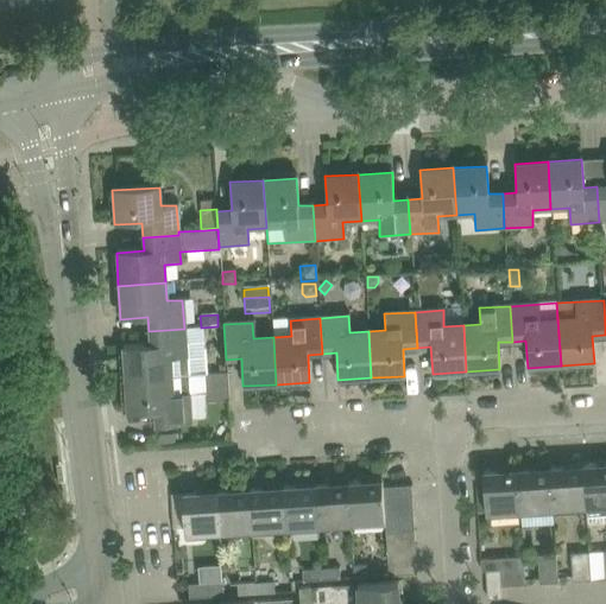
[(122,348),(124,381),(204,375),(201,328),(184,329),(149,331),(150,345),(122,348)]
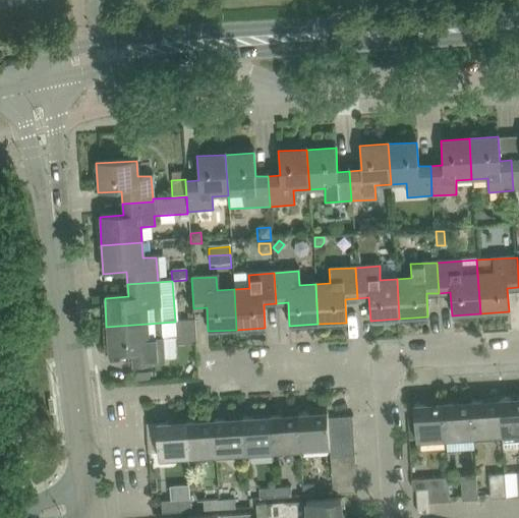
[(132,366),(163,364),(161,340),(174,339),(174,346),(194,345),(193,322),(175,322),(106,327),(108,355),(131,353),(132,366)]
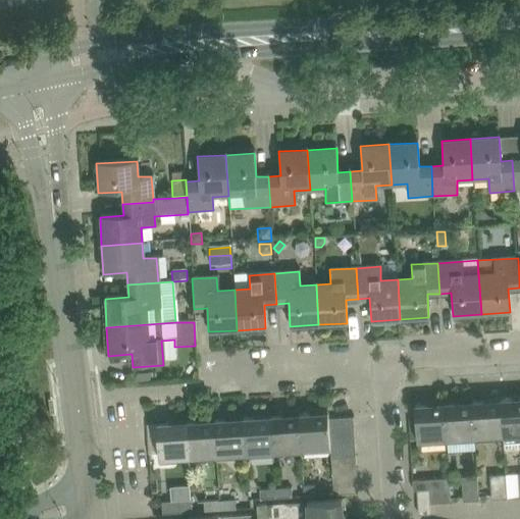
[(519,450),(519,400),(500,402),(502,437),(503,451),(519,450)]
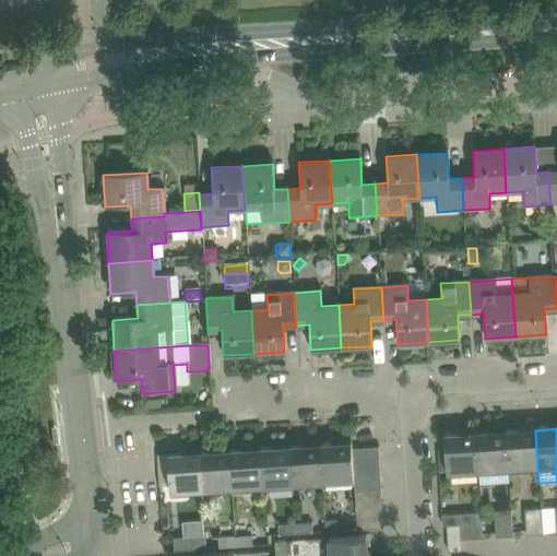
[(507,470),(537,469),(535,430),(505,432),(507,470)]
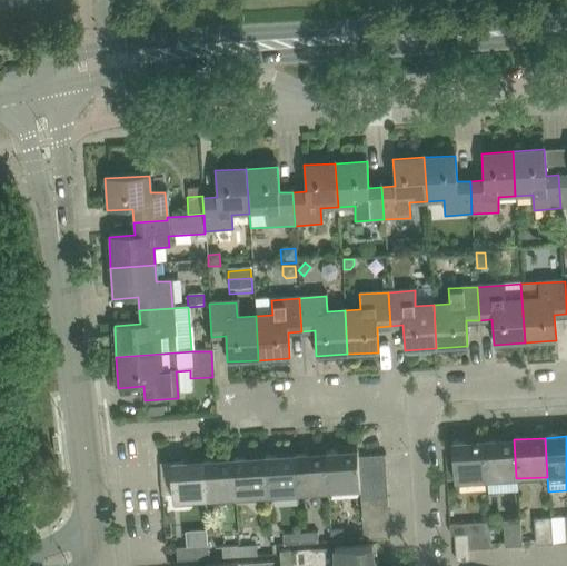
[(486,480),(516,478),(514,439),(484,442),(486,480)]
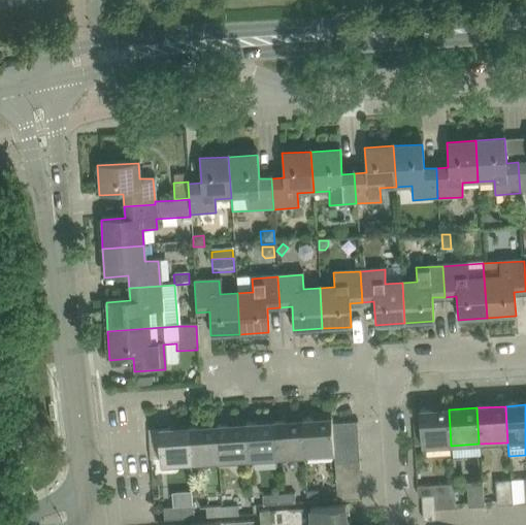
[(421,448),(451,446),(449,409),(419,412),(421,448)]
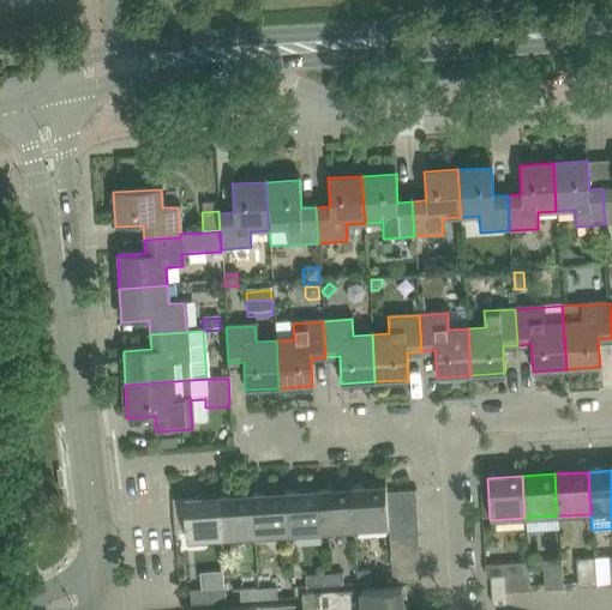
[(387,524),(385,508),(384,488),(352,489),(354,530),(387,529),(387,524)]
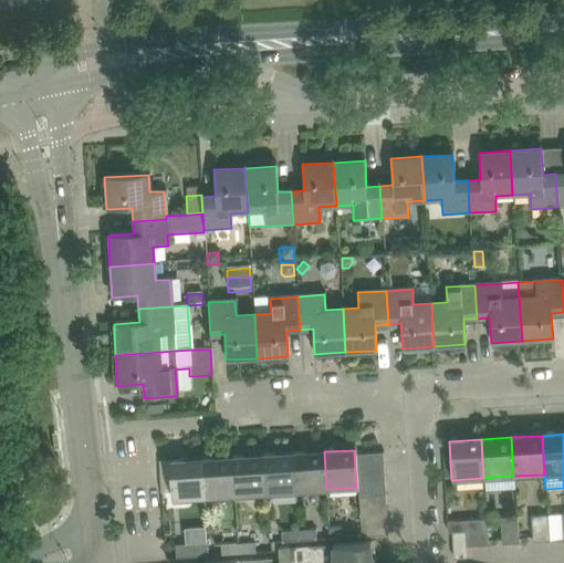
[(295,491),(326,489),(324,451),(293,454),(295,491)]
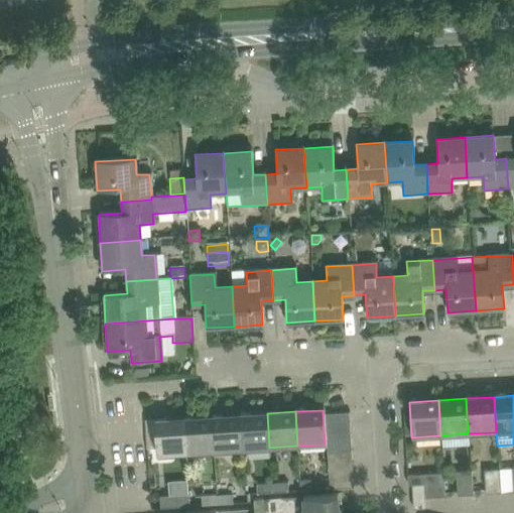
[(241,450),(269,447),(267,413),(239,415),(241,450)]
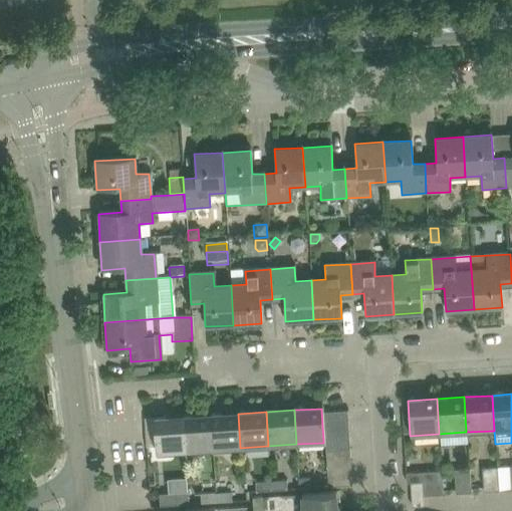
[(322,414),(322,426),(347,425),(346,413),(322,414)]
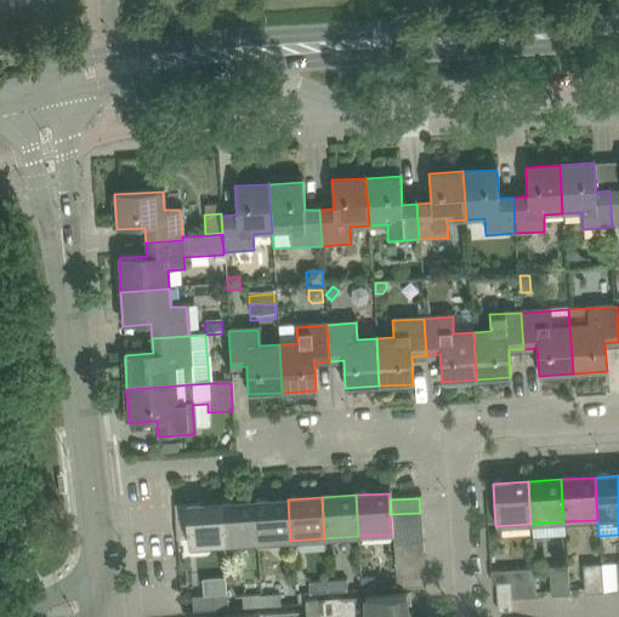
[(256,542),(290,541),(288,500),(254,502),(256,542)]
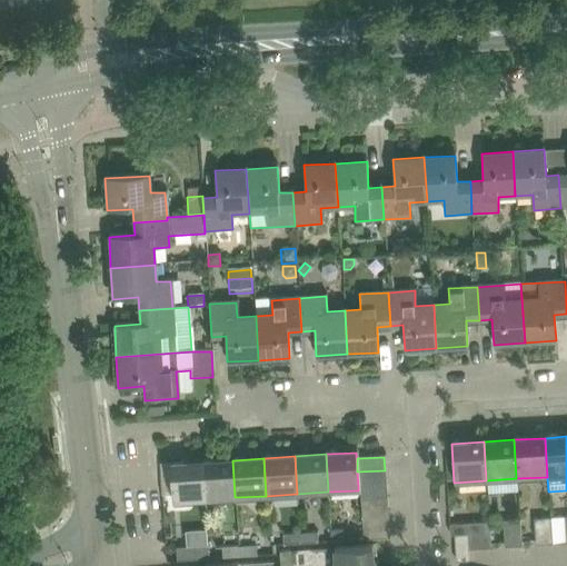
[(204,499),(235,497),(232,460),(201,462),(204,499)]
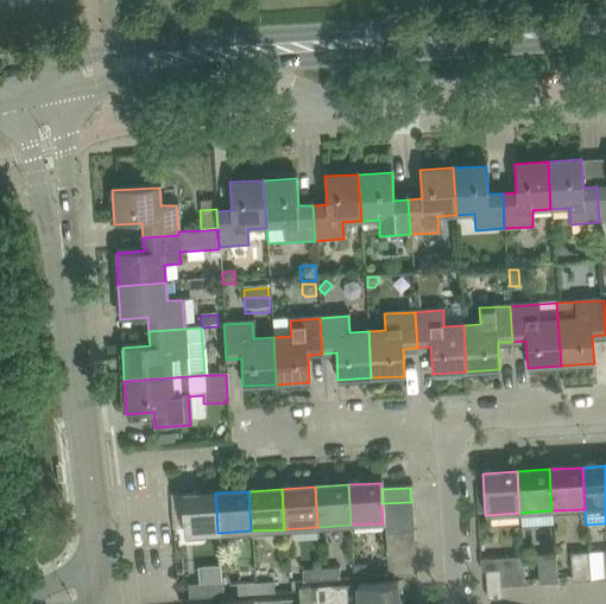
[(185,535),(218,533),(215,493),(182,495),(185,535)]
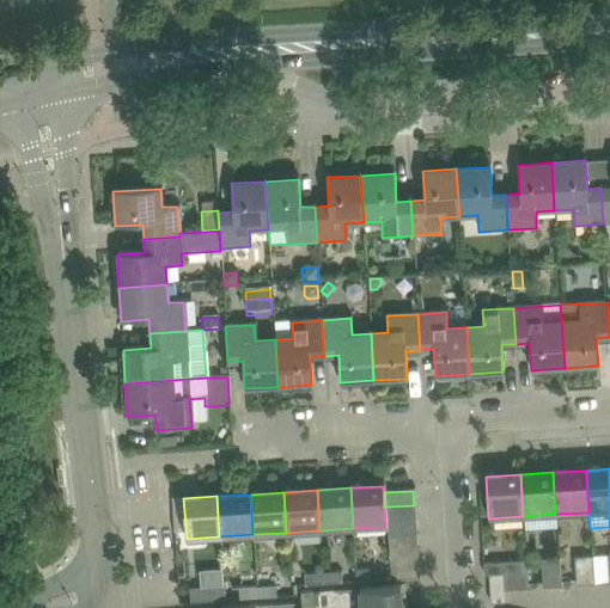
[(384,507),(385,522),(415,520),(414,505),(384,507)]
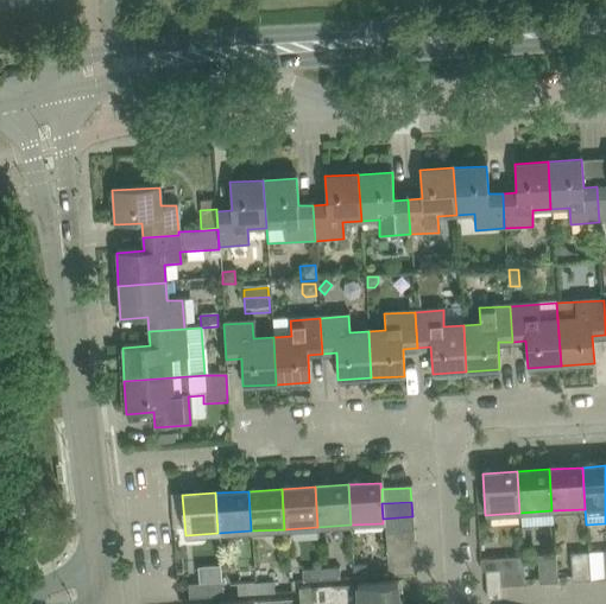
[(383,519),(383,523),(384,533),(414,532),(412,516),(383,519)]
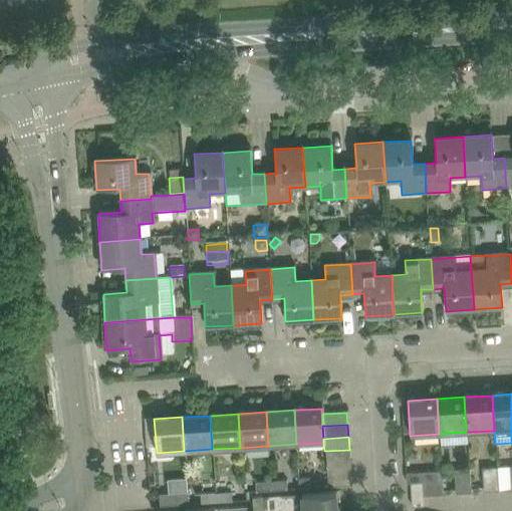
[(324,451),(325,464),(349,462),(349,450),(324,451)]
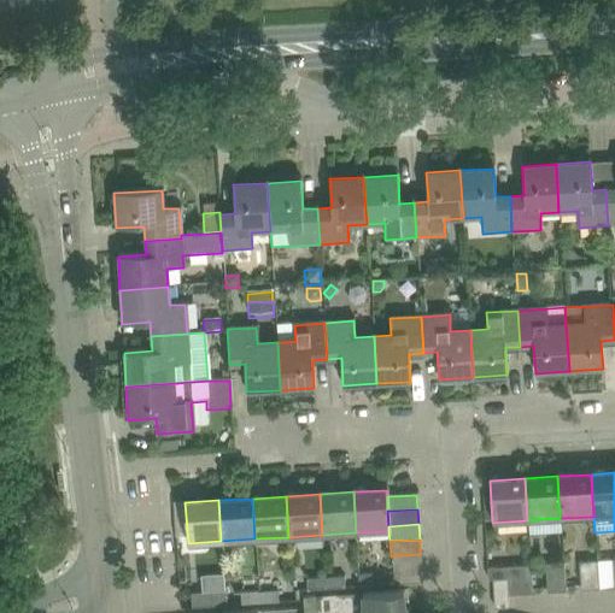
[(391,556),(392,571),(421,570),(420,554),(391,556)]
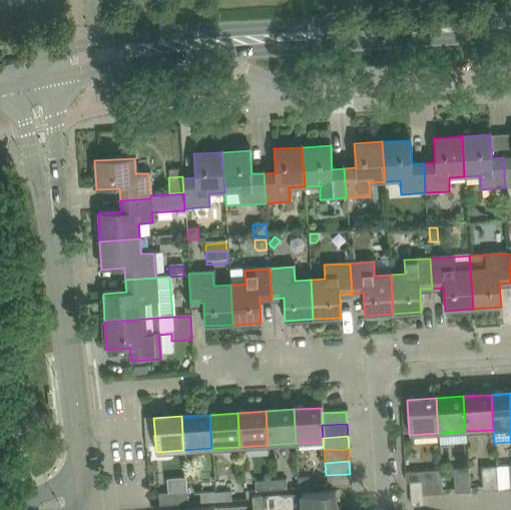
[(480,470),(481,493),(497,493),(496,469),(480,470)]
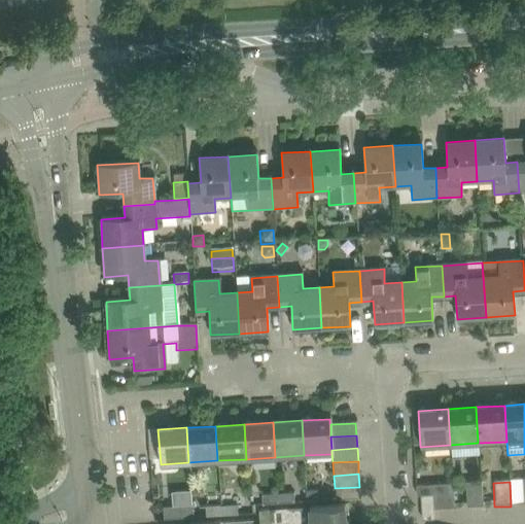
[(464,484),(466,509),(482,508),(481,483),(464,484)]
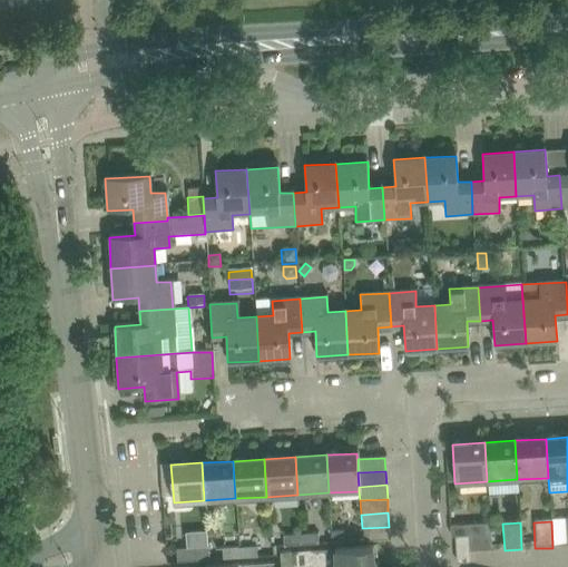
[(469,553),(491,551),(489,525),(449,527),(450,538),(454,538),(468,537),(469,553)]
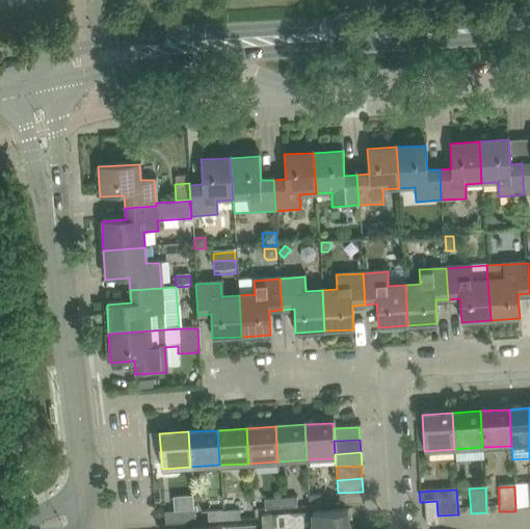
[(319,497),(308,497),(309,508),(320,507),(319,497)]
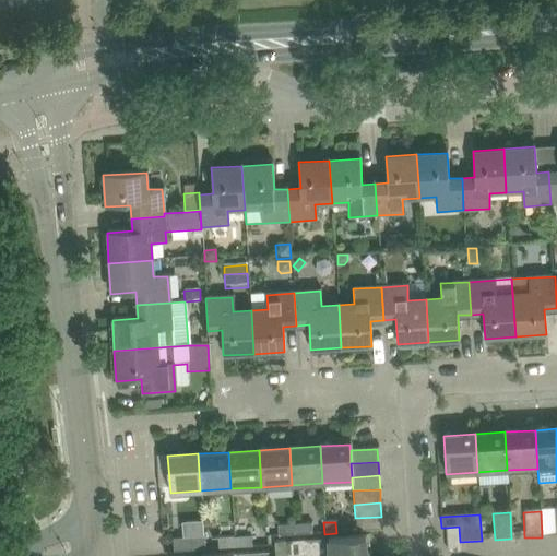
[(311,524),(294,525),(295,535),(311,534),(311,524)]
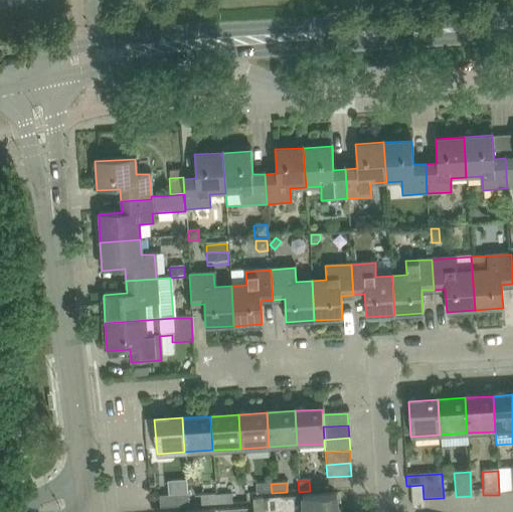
[(271,484),(254,485),(255,494),(272,493),(271,484)]
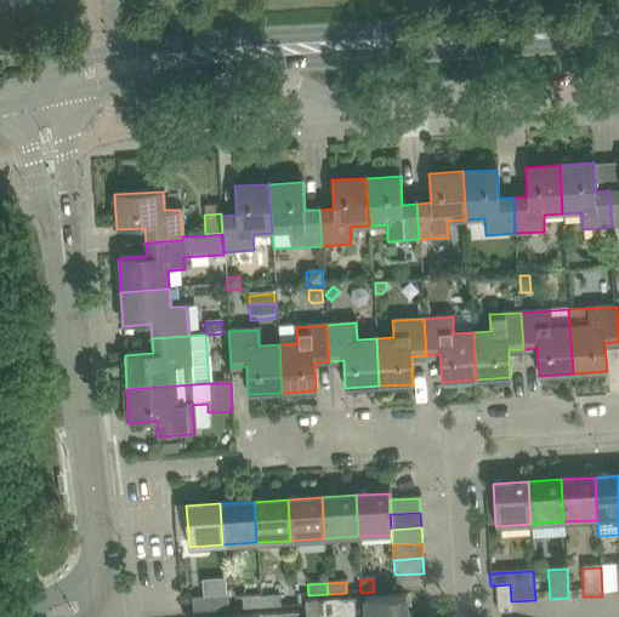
[(497,613),(511,613),(511,601),(510,584),(495,586),(497,613)]
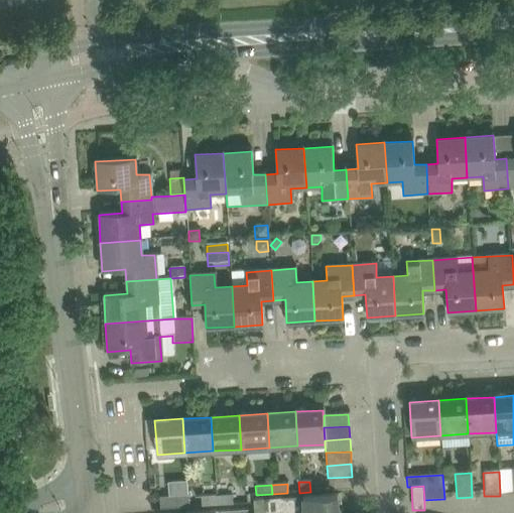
[(159,497),(160,509),(188,508),(187,495),(159,497)]
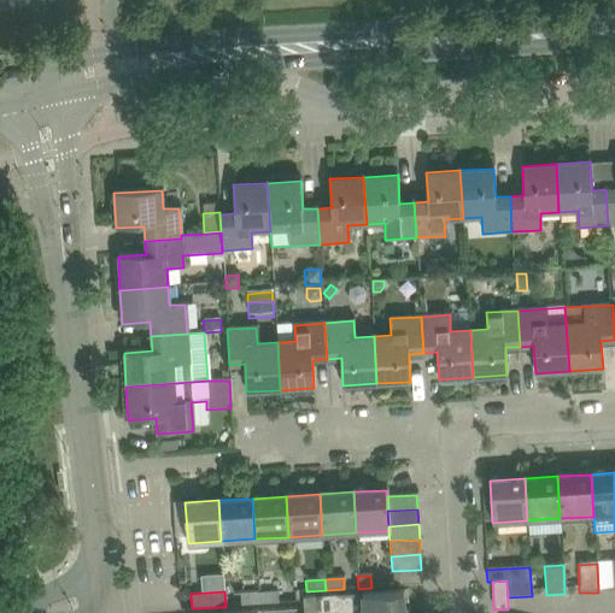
[(277,591),(258,593),(258,605),(277,603),(277,591)]
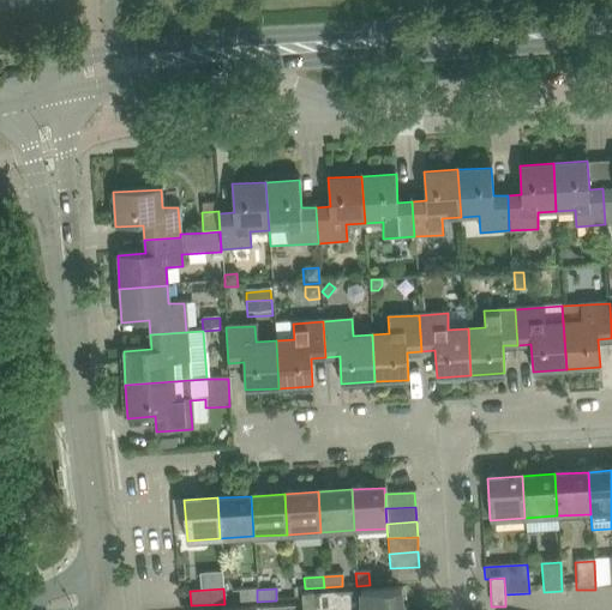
[(359,592),(360,609),(402,609),(401,589),(359,592)]
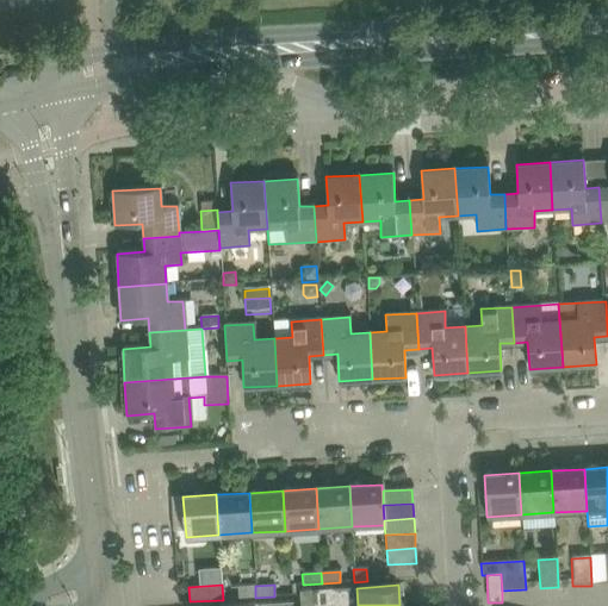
[(255,598),(255,586),(236,586),(236,598),(255,598)]
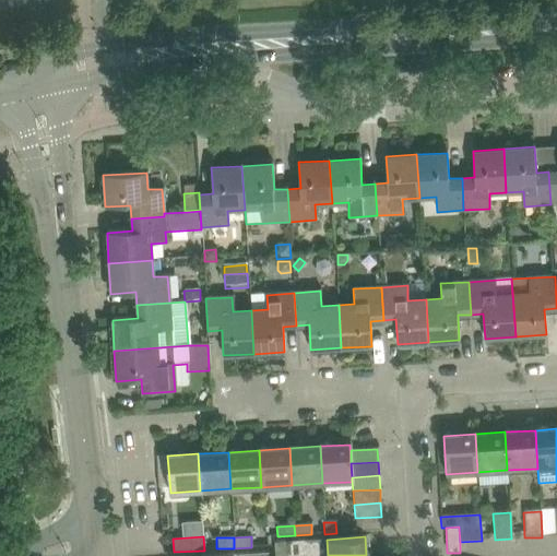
[(284,555),(284,543),(274,544),(274,555),(284,555)]
